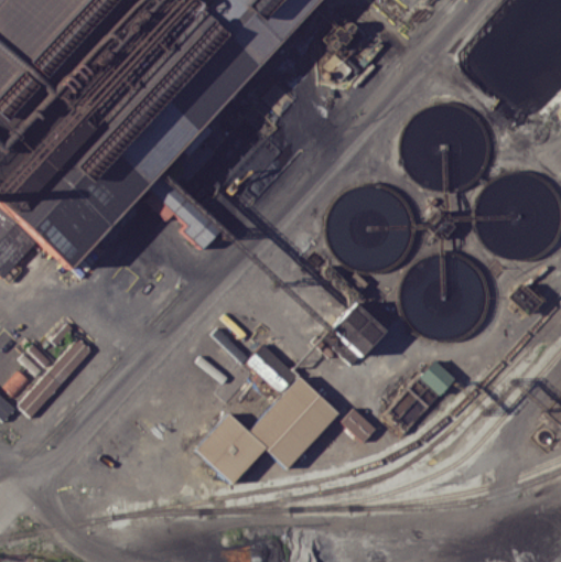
[(0,0),(316,0),(66,272),(36,245),(2,282),(0,280),(0,0)]
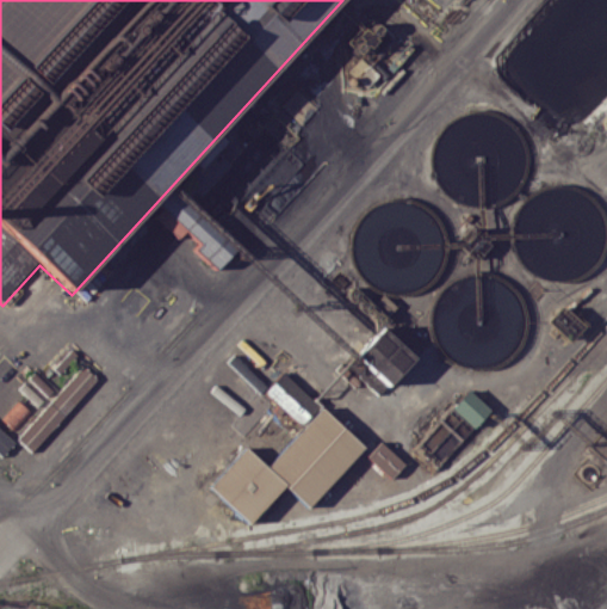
[(464,112),(484,111),(506,118),(519,134),(525,148),(522,176),(513,191),(493,204),(464,204),(444,192),(433,174),(431,151),(441,128),(451,118),(464,112)]
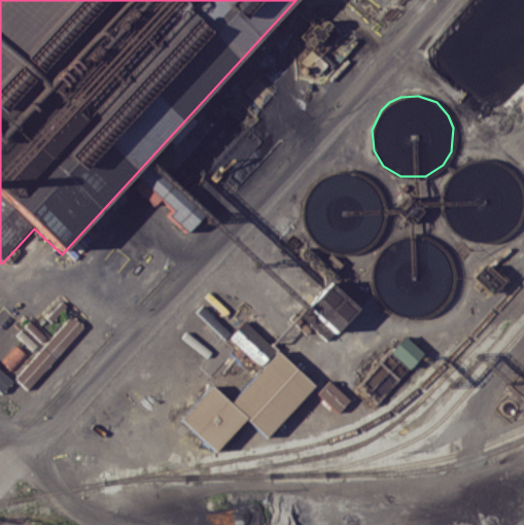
[(334,176),(351,175),(370,182),(381,195),(386,208),(384,231),(376,244),(358,255),(335,255),(316,245),(307,230),(305,209),(314,189),(322,181),(334,176)]
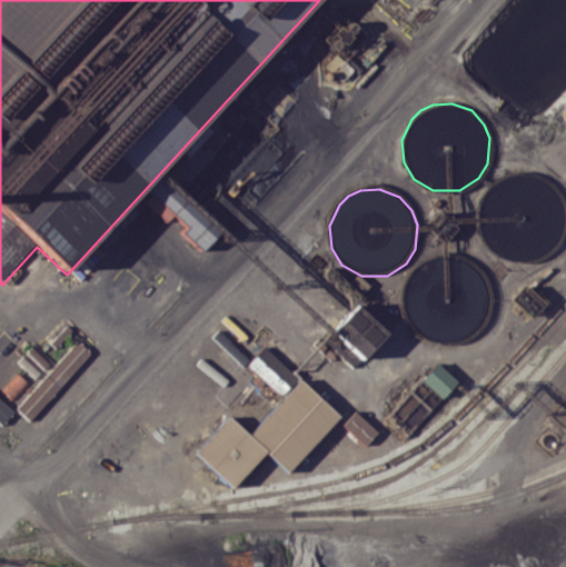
[(434,258),(453,257),(473,265),(485,278),(490,292),(488,317),(479,332),(460,344),(435,345),(415,332),(405,316),(403,295),(413,272),(423,264),(434,258)]
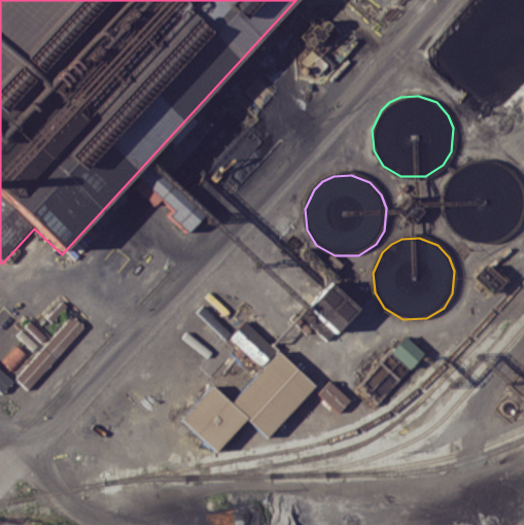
[(328,283),(359,312),(338,335),(308,306),(328,283)]
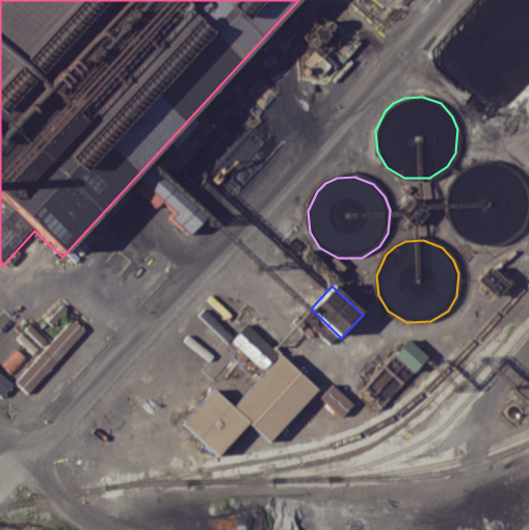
[(31,393),(19,382),(74,321),(85,332),(31,393)]
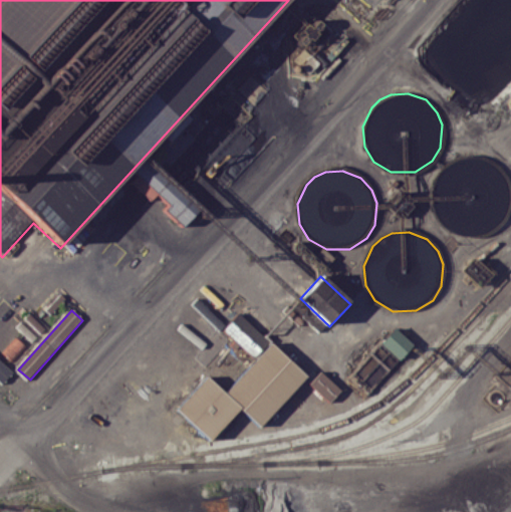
[(242,313),(271,344),(255,360),(225,329),(242,313)]
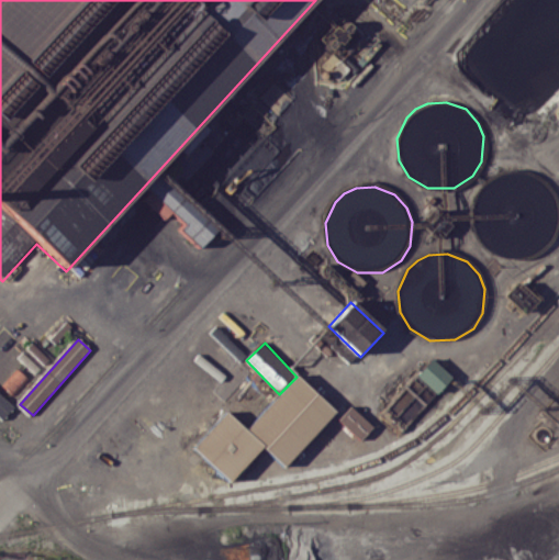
[(37,376),(51,360),(37,347),(23,362),(37,376)]
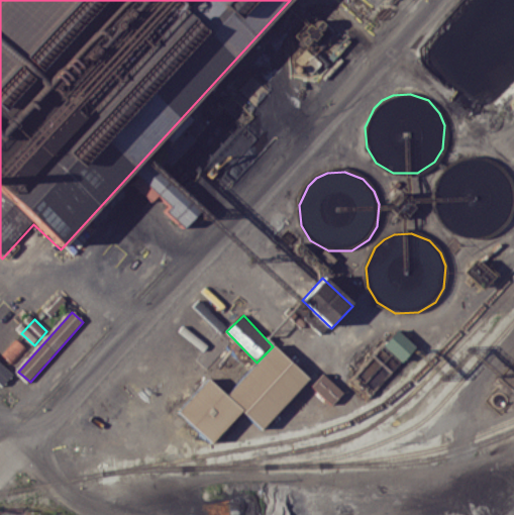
[(417,347),(398,330),(384,346),(402,364),(417,347)]
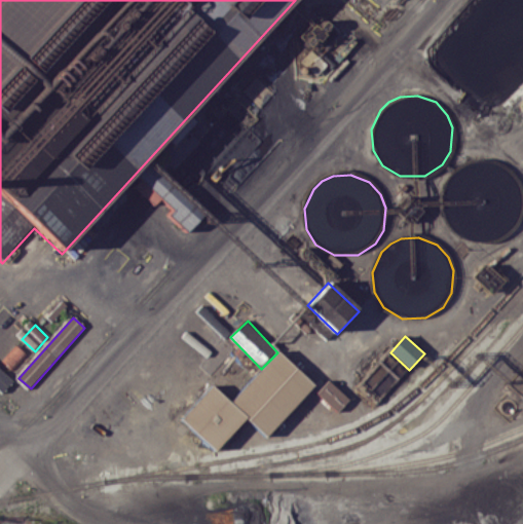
[(231,404),(213,386),(182,421),(216,452),(246,419),(267,438),(314,385),(277,352),(231,404)]
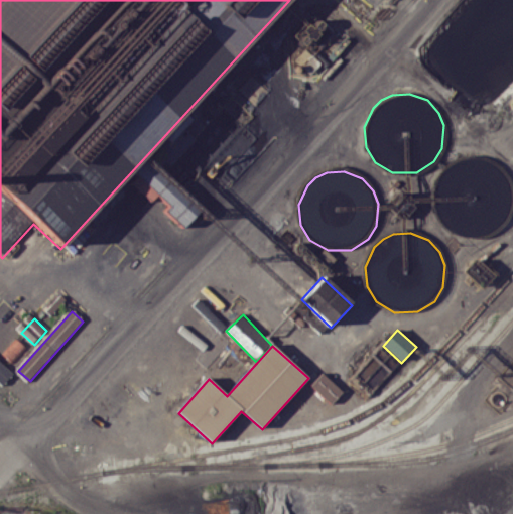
[(0,384),(3,387),(14,375),(0,361),(0,384)]
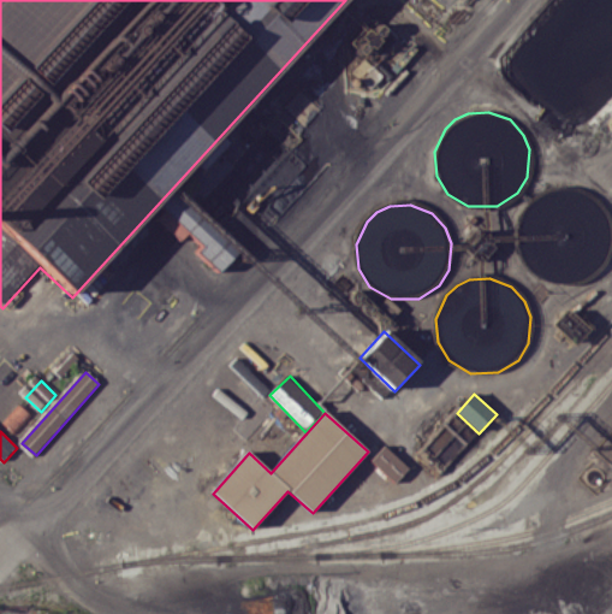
[(372,461),(385,444),(408,462),(394,478),(372,461)]
